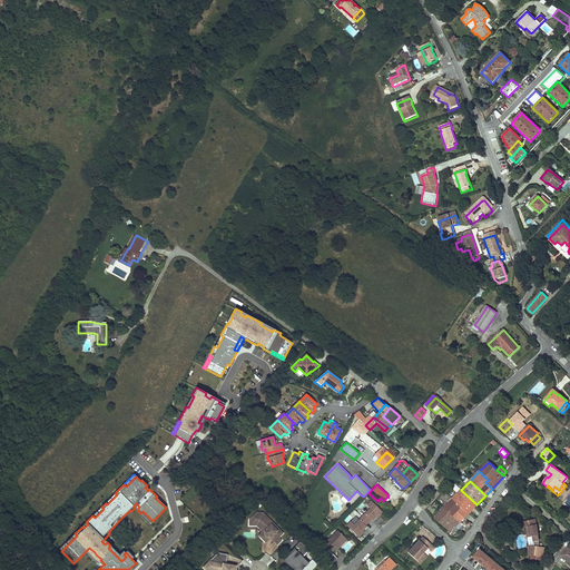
[(463,492),(461,490),(452,499),(461,507),(469,513),(477,504),(463,492)]
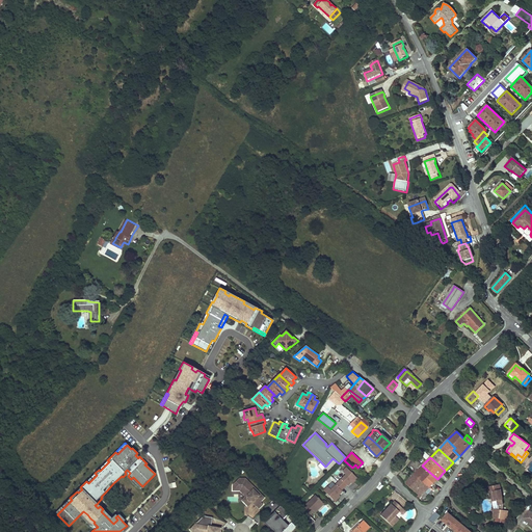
[(107,460),(99,470),(100,471),(109,461),(107,460)]
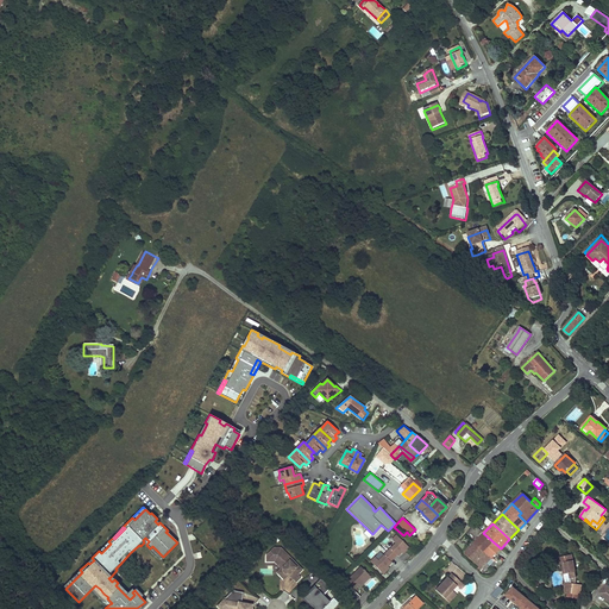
[(165,532),(177,542),(180,540),(168,531),(165,532)]
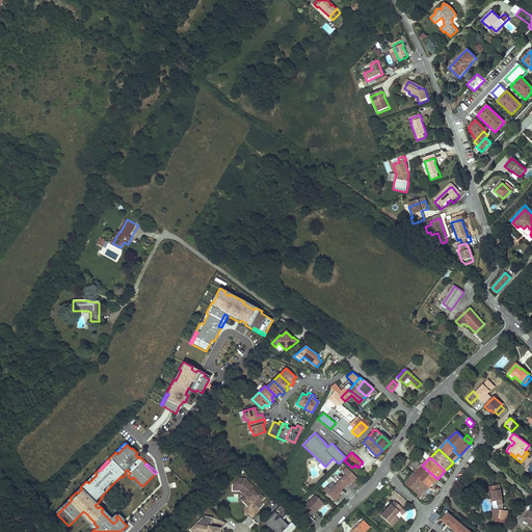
[(414,474),(423,482),(427,478),(430,473),(422,466),(414,474)]
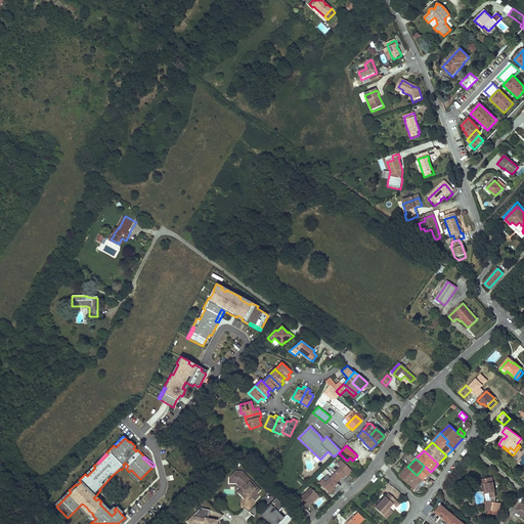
[(345,464),(342,460),(338,465),(341,468),(325,482),(322,479),(319,483),(322,486),(326,491),(328,491),(330,493),(334,490),(333,488),(334,487),(337,484),(336,483),(341,478),(342,479),(346,475),(347,474),(348,475),(351,472),(349,469),(350,469),(345,464)]
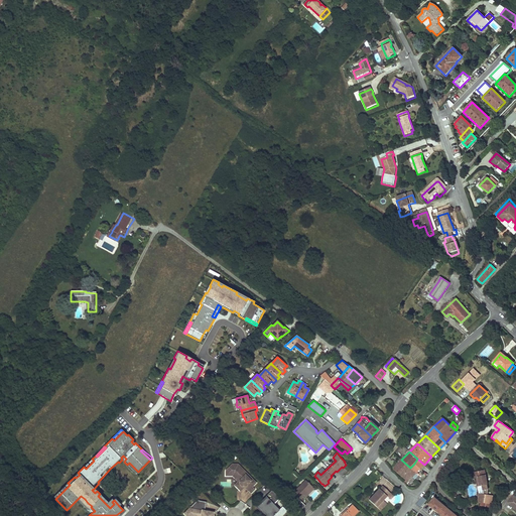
[(92,459),(84,467),(86,469),(94,461),(92,459)]
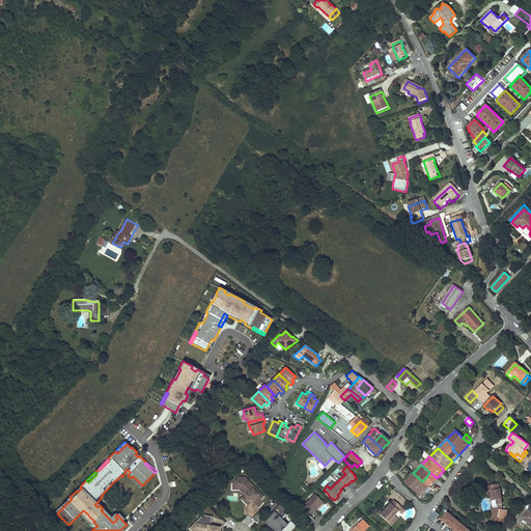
[(426,477),(432,482),(437,478),(429,472),(426,477)]
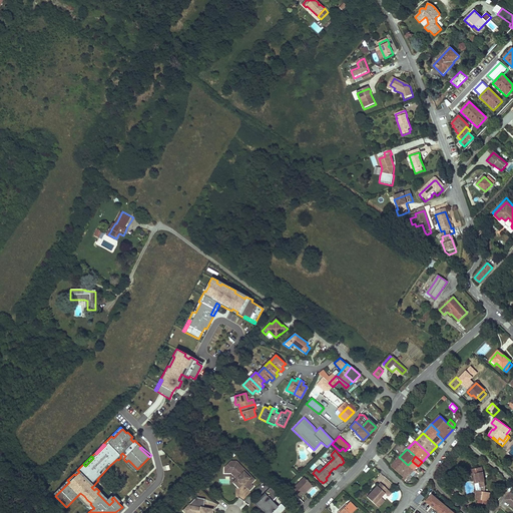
[(408,465),(399,457),(391,467),(404,477),(403,479),(404,480),(414,470),(408,465)]
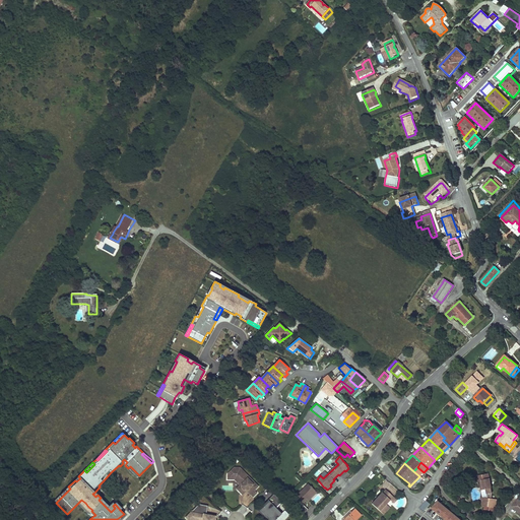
[(119,465),(111,472),(113,473),(120,466),(119,465)]
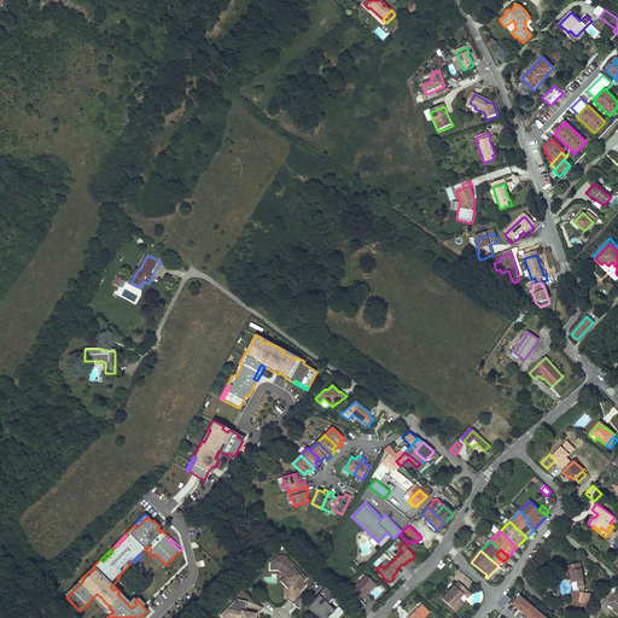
[(163,567),(165,565),(155,554),(152,557),(163,567)]
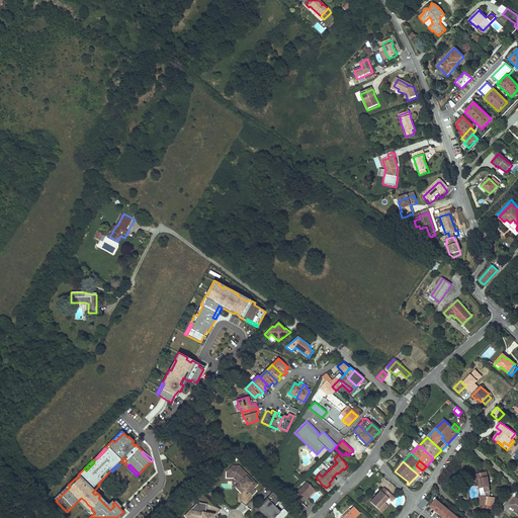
[(239,465),(234,465),(227,472),(227,478),(234,478),(235,477),(243,484),(241,486),(245,490),(245,489),(249,493),(257,485),(239,465)]
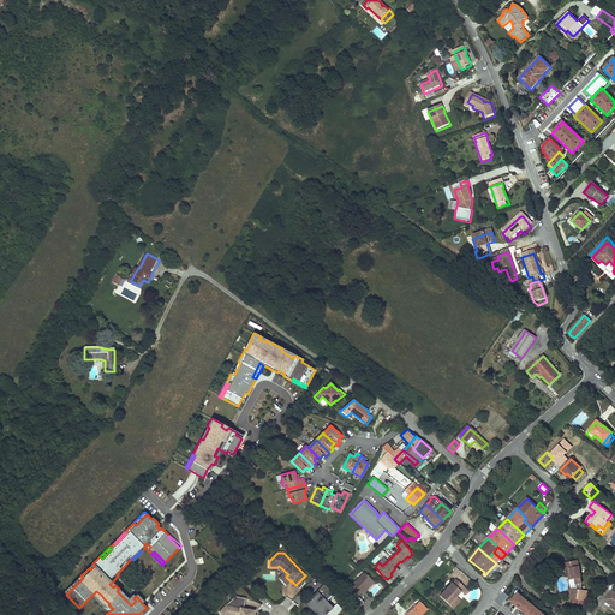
[(489,557),(496,563),(501,559),(494,553),(489,557)]
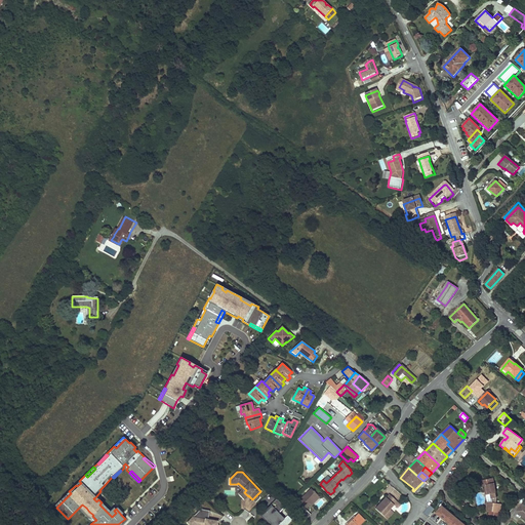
[(491,498),(496,497),(493,478),(481,480),(482,486),(484,485),(486,485),(486,488),(485,489),(486,495),(491,494),(491,498)]
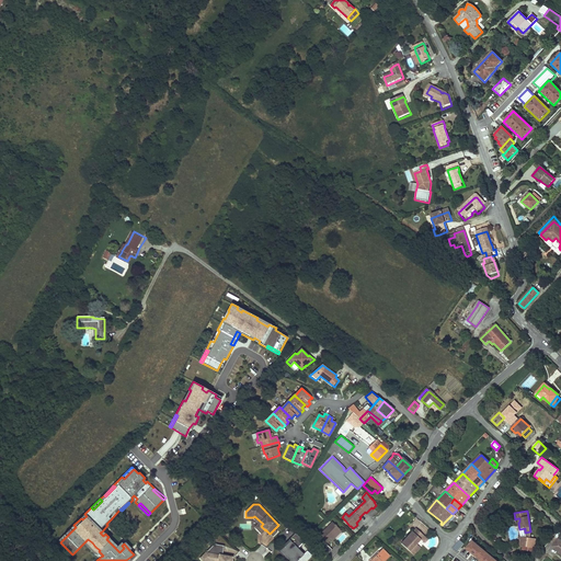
[(254,516),(253,517),(259,523),(255,527),(261,534),(265,530),(261,526),(263,524),(254,516)]
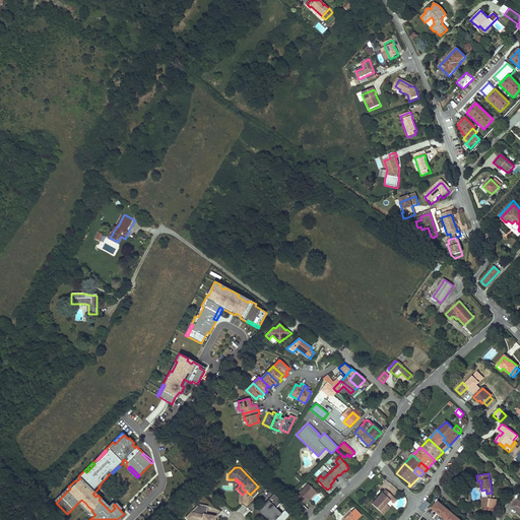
[(291,500),(298,506),(306,498),(313,490),(311,488),(311,486),(310,485),(307,483),(291,500)]
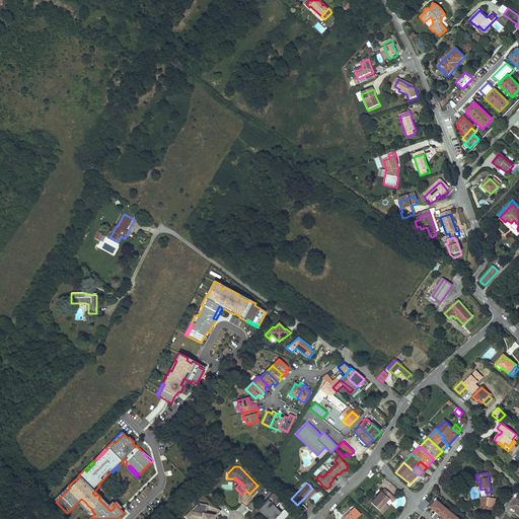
[(68,486),(54,500),(56,502),(70,488),(68,486)]
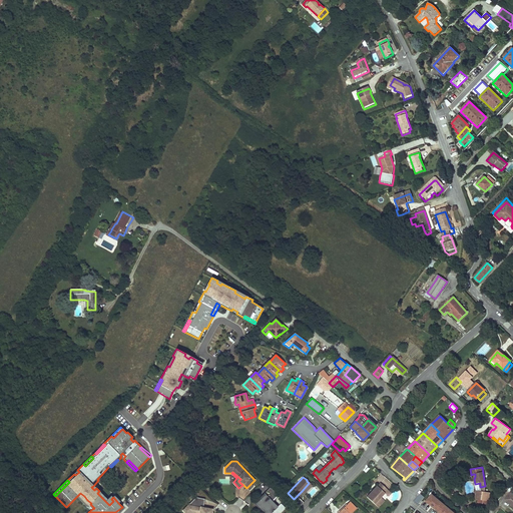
[(311,485),(309,483),(302,491),(304,493),(311,485)]
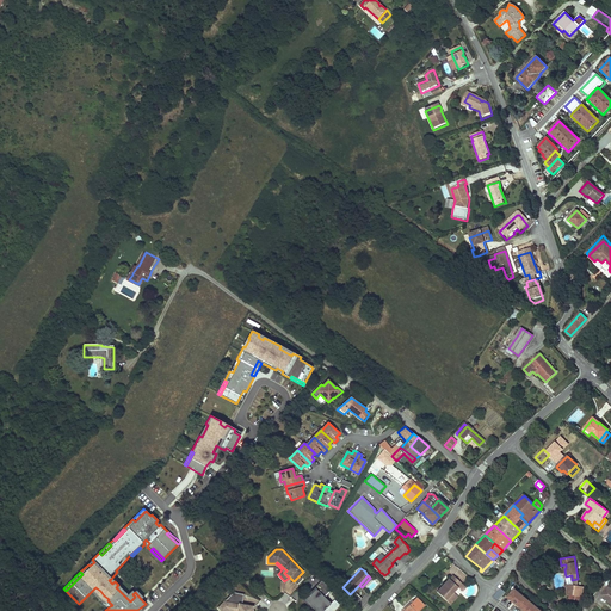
[(437,592),(450,604),(452,602),(450,596),(454,592),(458,586),(461,582),(452,575),(450,579),(449,579),(437,592)]
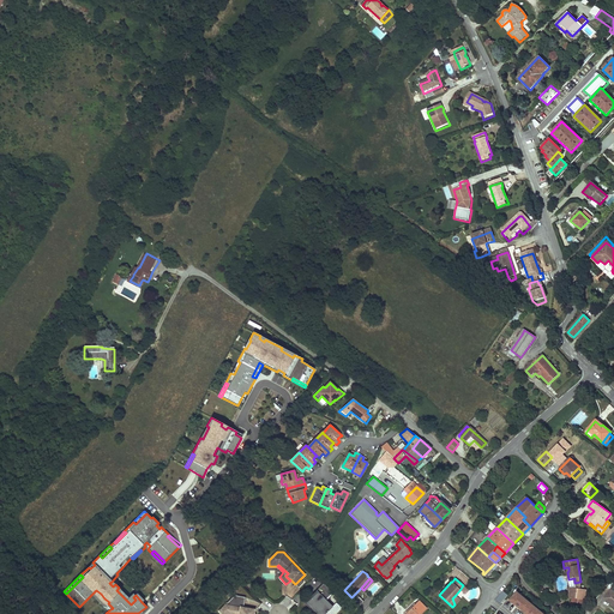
[(333,594),(324,583),(317,590),(318,593),(320,595),(318,596),(315,594),(307,603),(315,612),(318,609),(321,613),(333,613),(341,608),(336,603),(332,607),(326,601),(333,594)]
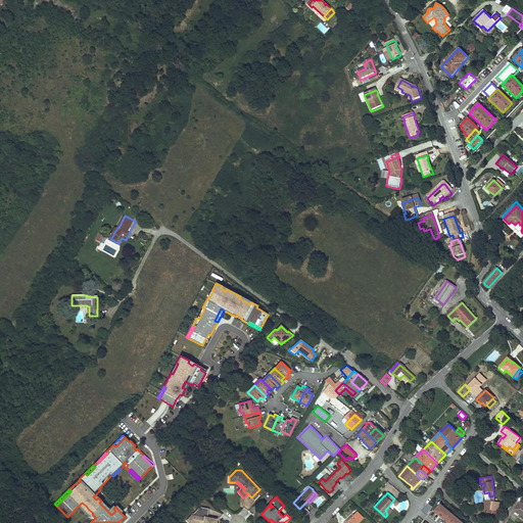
[(484,509),(497,511),(500,503),(485,500),(484,509)]
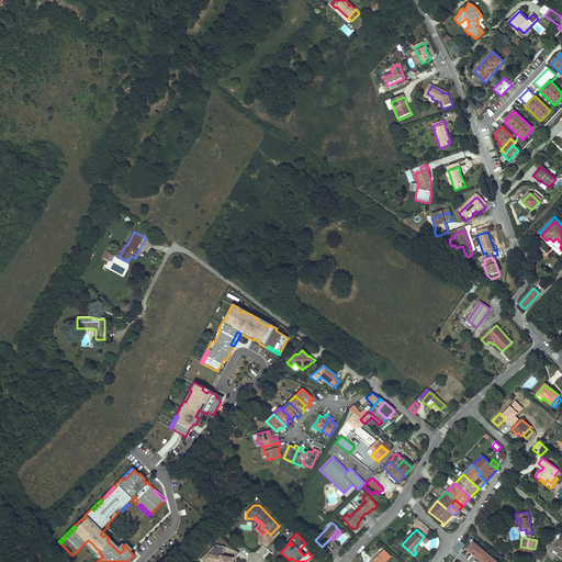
[(109,538),(107,540),(120,553),(124,549),(122,547),(120,549),(109,538)]
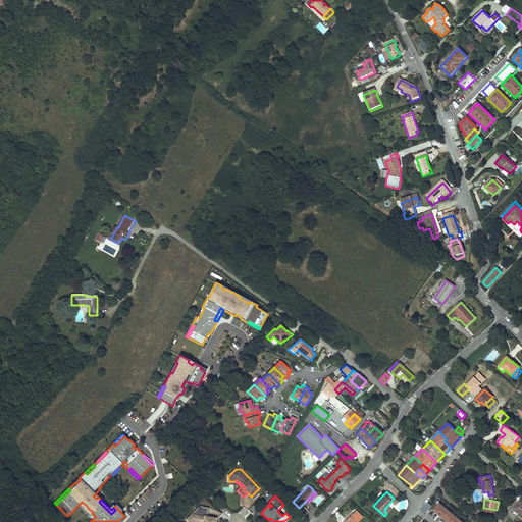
[(425,514),(431,507),(427,503),(421,510),(425,514)]
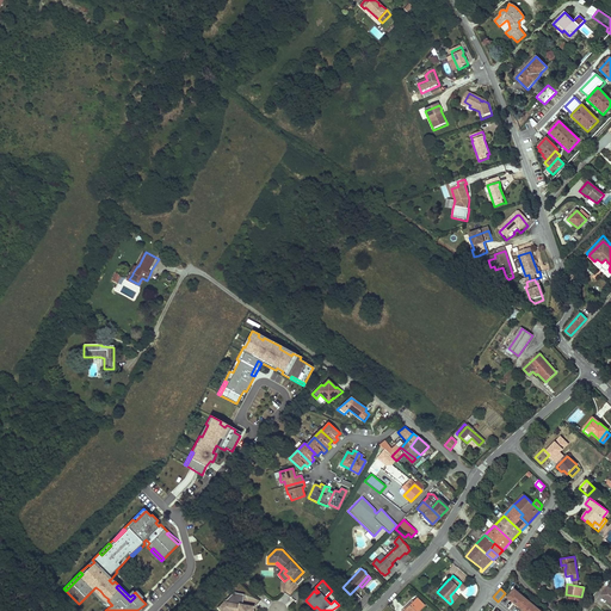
[(538,610),(514,591),(507,599),(520,610),(538,610)]
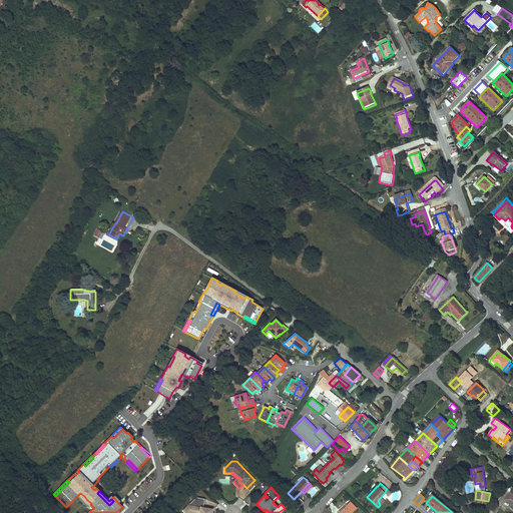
[(187,505),(182,510),(184,512),(211,512),(212,509),(203,507),(205,499),(196,497),(188,505),(187,505)]
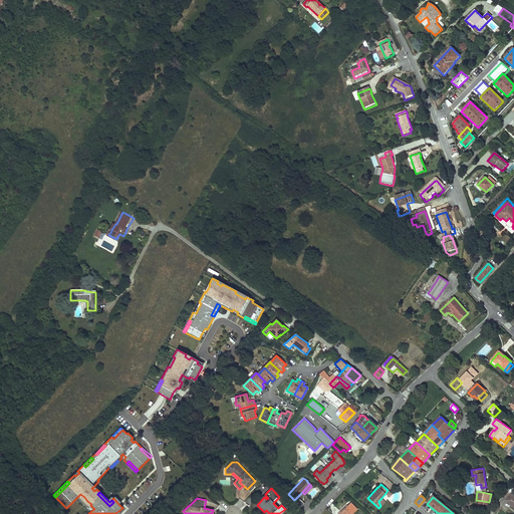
[(298,498),(295,501),(300,506),(304,503),(298,498)]
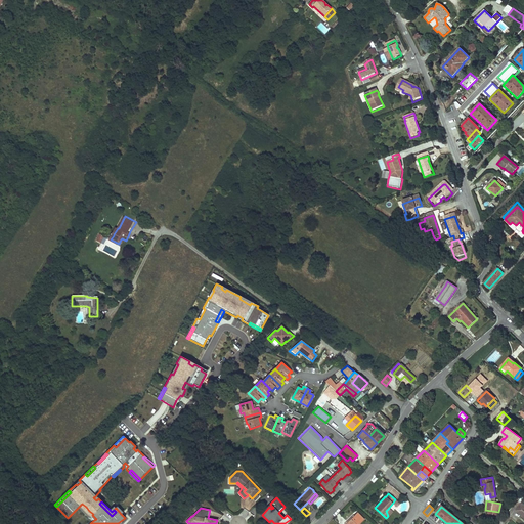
[(244,518),(249,512),(245,509),(239,515),(244,518)]
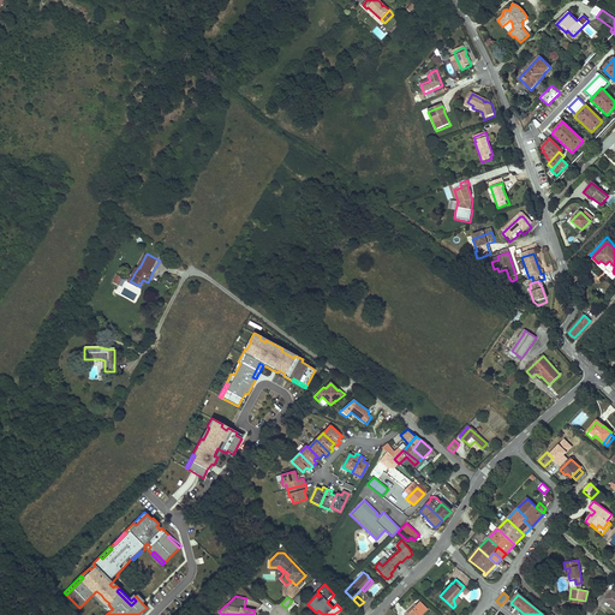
[(109,603),(105,599),(102,602),(111,610),(113,609),(108,604),(109,603)]
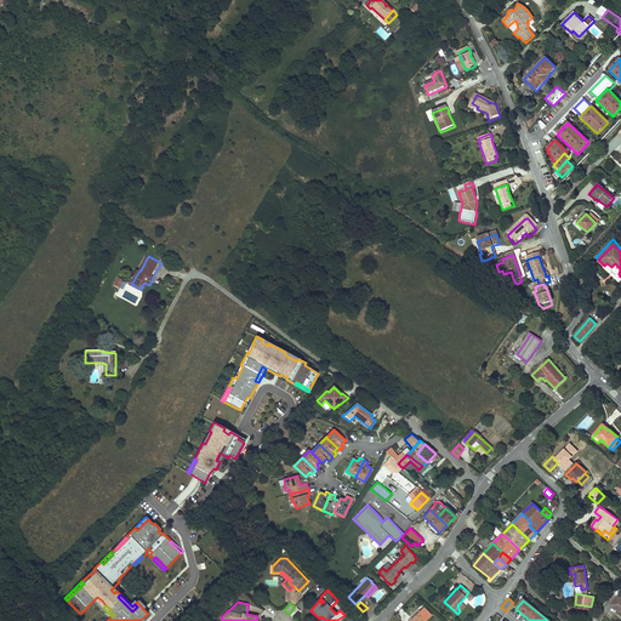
[(426,620),(432,616),(423,608),(419,613),(416,615),(415,615),(408,620),(426,620)]
